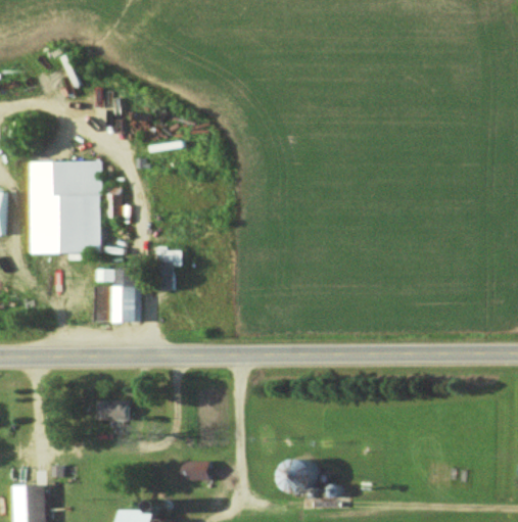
[(99,161),(28,162),(29,253),(100,252),(99,161)]
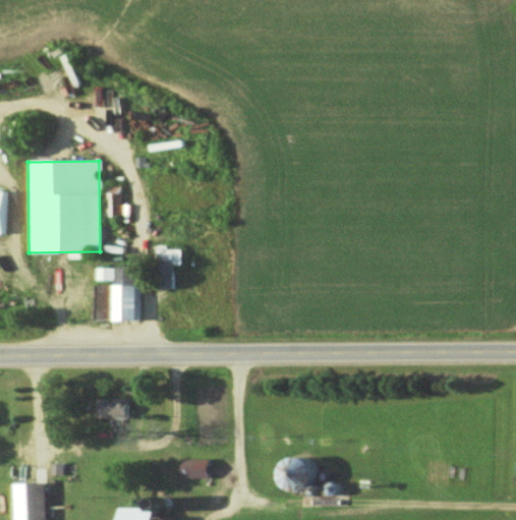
[(105,216),(115,216),(114,194),(104,194),(105,216)]
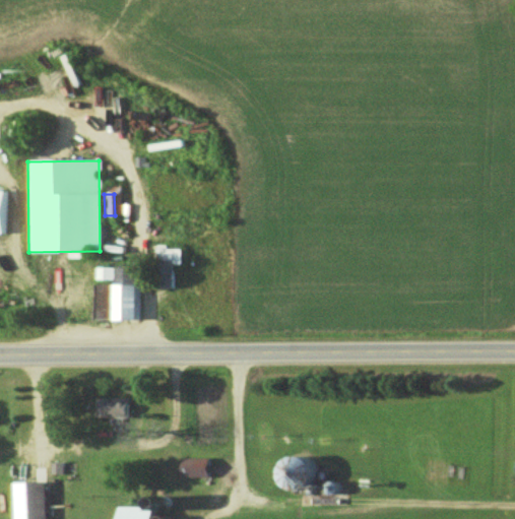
[(182,265),(182,249),(166,249),(167,246),(162,246),(161,278),(172,278),(173,264),(182,265)]
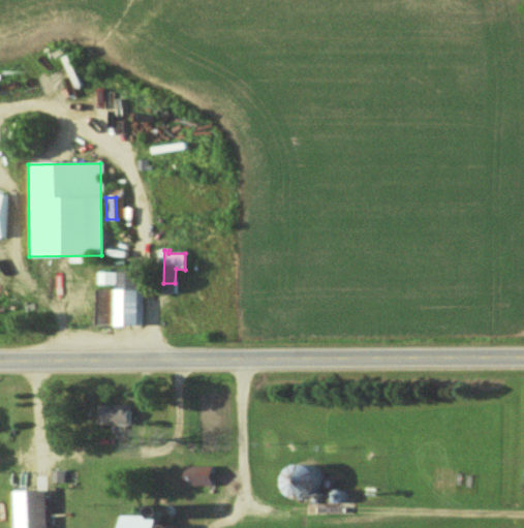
[(113,285),(113,272),(94,272),(94,284),(113,285)]
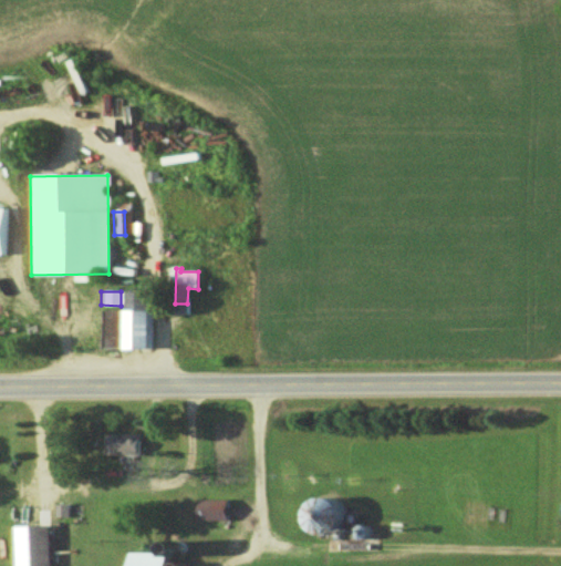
[(149,349),(149,291),(123,291),(123,310),(102,310),(102,349),(149,349)]
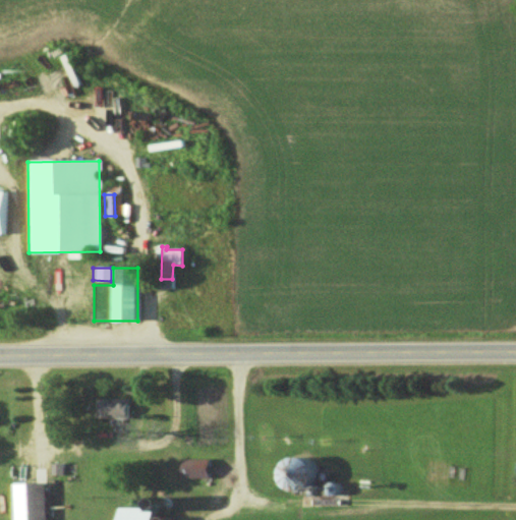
[(97,418),(126,419),(127,400),(97,399),(97,418)]
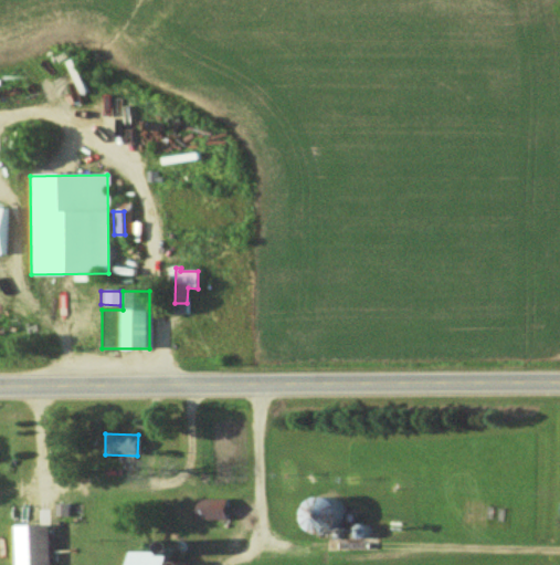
[(354,524),(339,492),(307,506),(321,539),(354,524)]
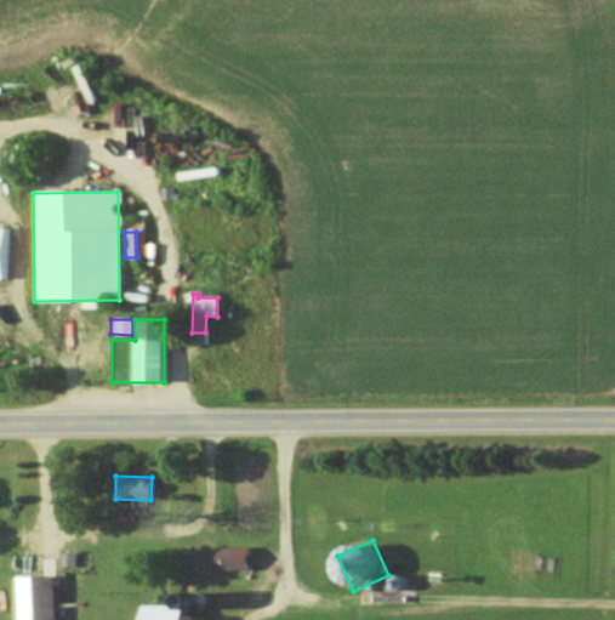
[(250,570),(249,547),(217,549),(218,570),(250,570)]
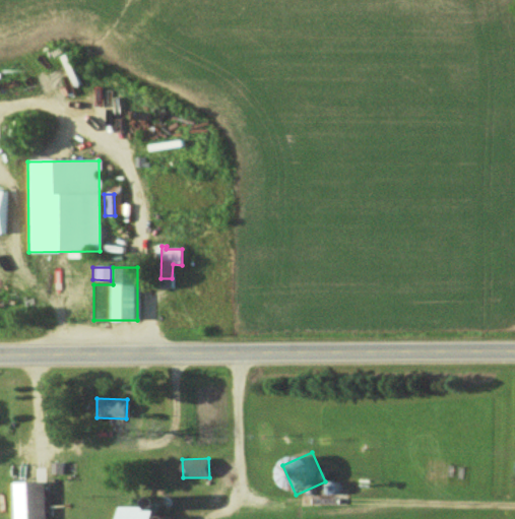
[(46,518),(45,482),(13,483),(14,518),(46,518)]
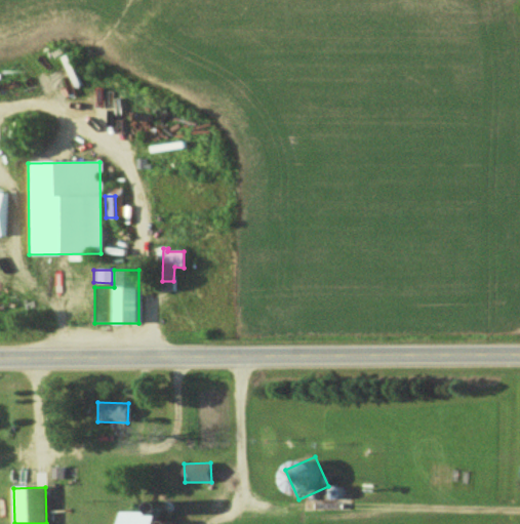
[(161,523),(162,513),(124,512),(123,523),(161,523)]
